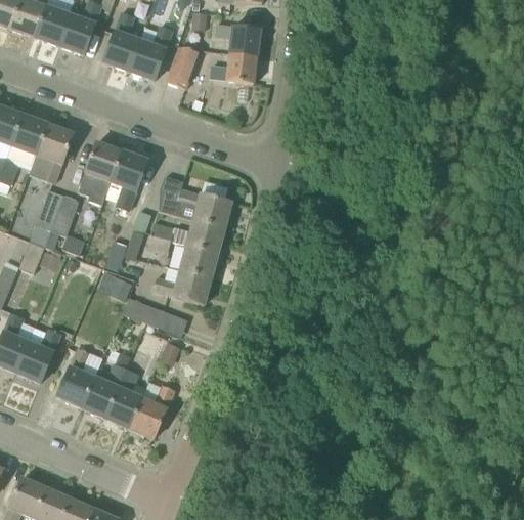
[(0,0),(0,24),(10,28),(19,0),(0,0)]
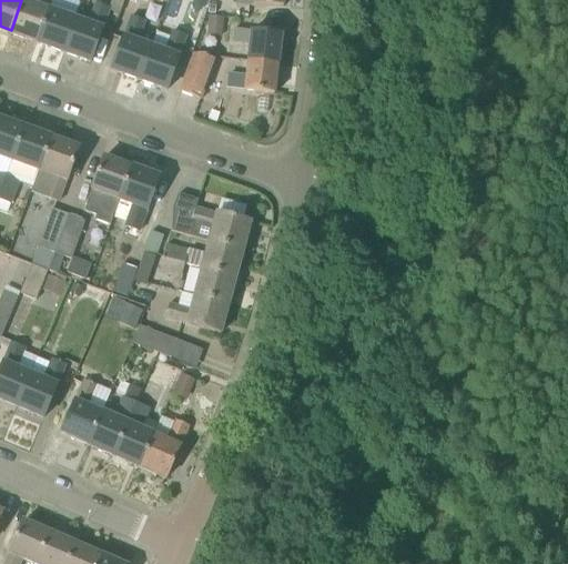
[(21,0),(11,30),(38,40),(50,7),(31,0),(21,0)]
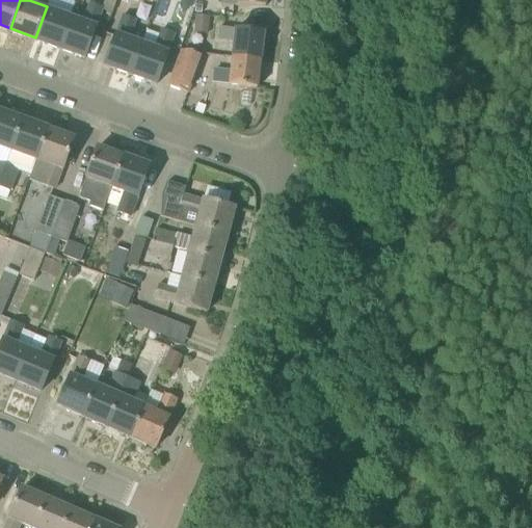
[(83,20),(72,16),(60,47),(85,55),(97,24),(103,4),(90,0),(83,20)]
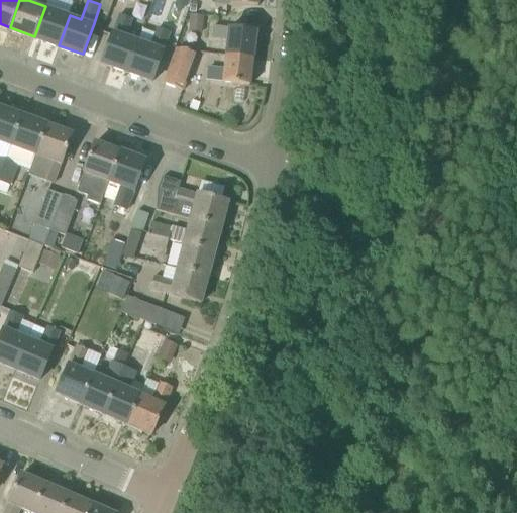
[(34,36),(59,45),(70,15),(45,6),(34,36)]
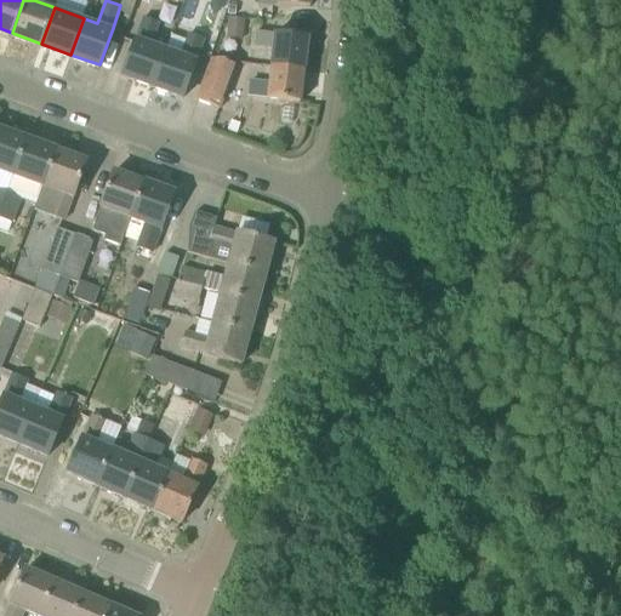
[(245,16),(228,13),(227,34),(244,35),(245,16)]
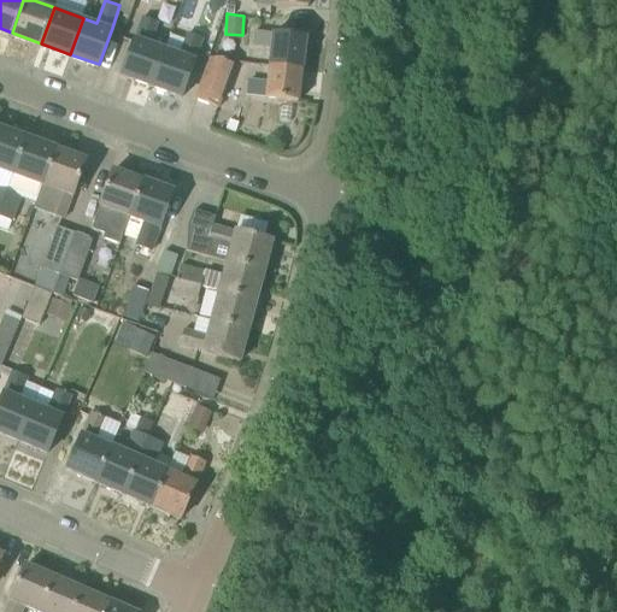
[(142,15),(122,72),(152,83),(164,47),(148,42),(157,19),(142,15)]
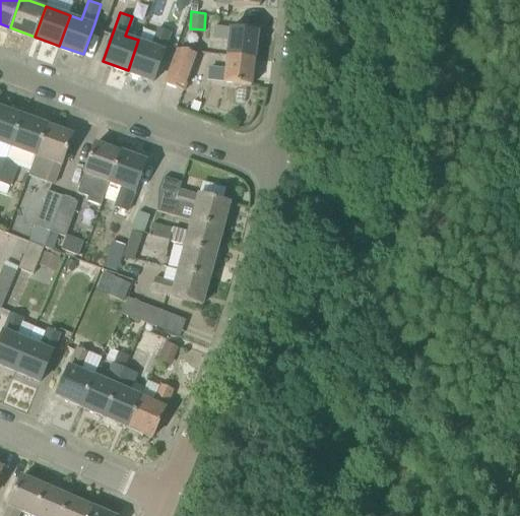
[(258,28),(214,23),(213,37),(230,39),(228,53),(255,56),(258,28)]
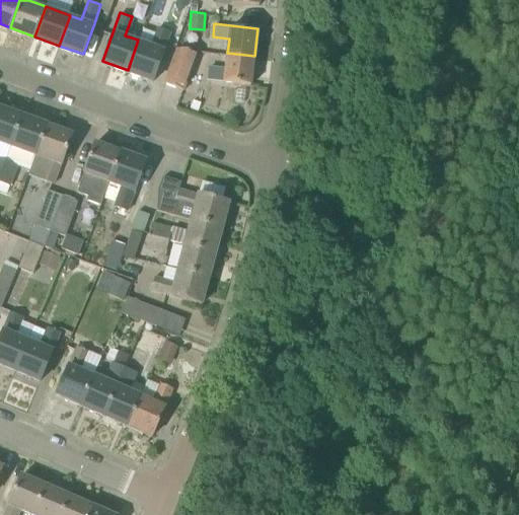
[(138,40),(128,70),(153,79),(163,49),(170,30),(158,26),(151,45),(138,40)]
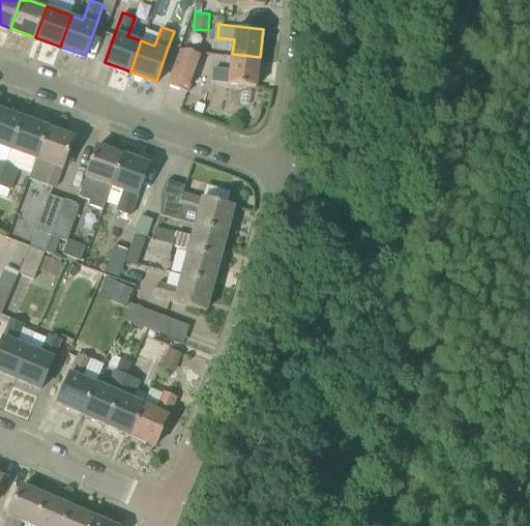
[(181,47),(175,63),(168,83),(187,90),(203,50),(181,47)]
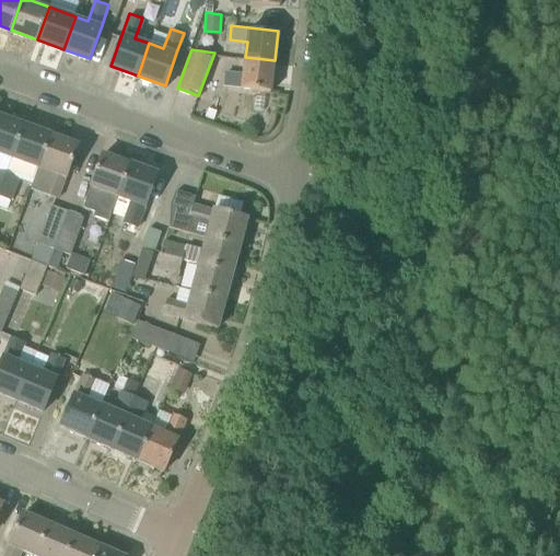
[(244,72),(226,70),(224,84),(271,90),(275,60),(245,57),(244,72)]
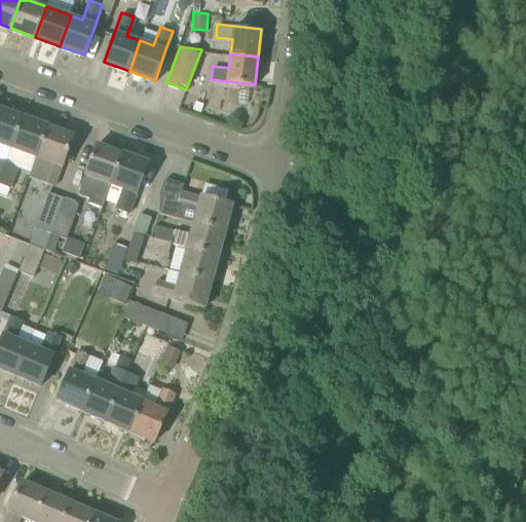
[(0,142),(10,146),(22,116),(0,107),(0,142)]
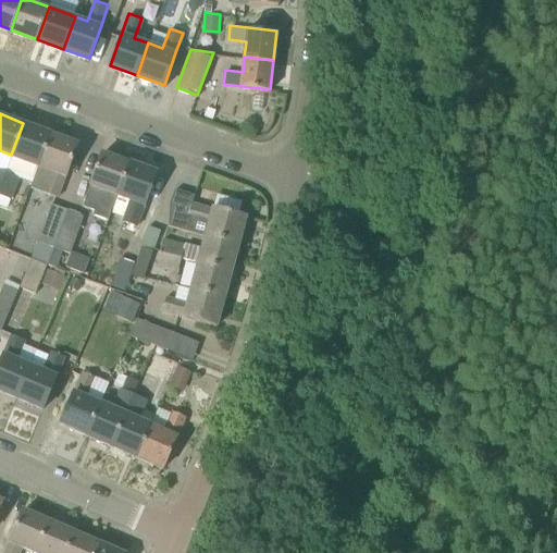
[(11,155),(38,164),(50,133),(23,123),(11,155)]
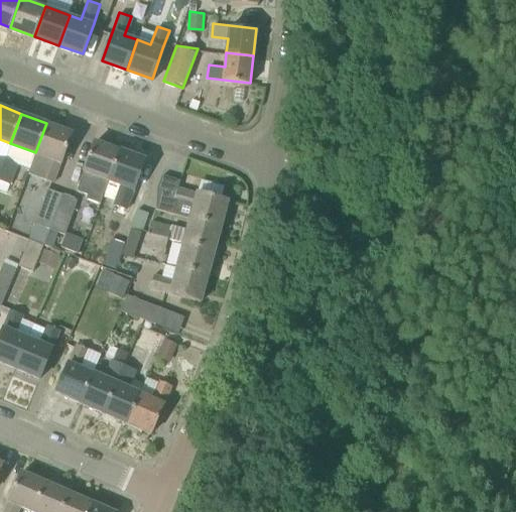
[(35,152),(29,170),(53,179),(60,161),(72,132),(46,123),(35,152)]
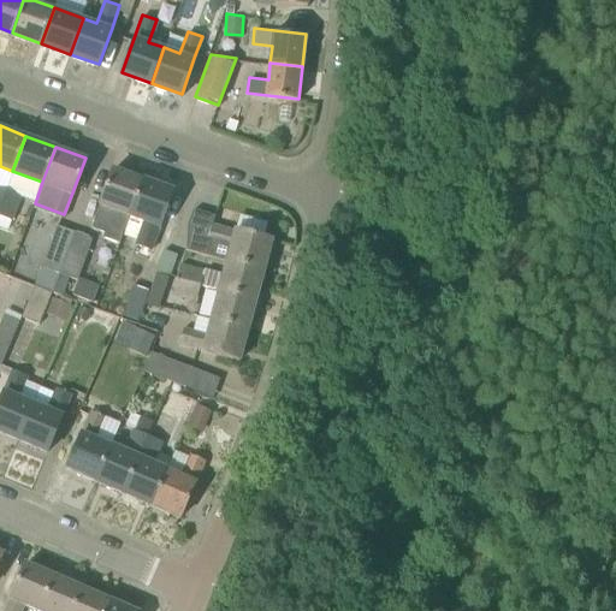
[(143,178),(113,167),(100,202),(93,225),(106,230),(105,235),(120,241),(130,213),(143,178)]
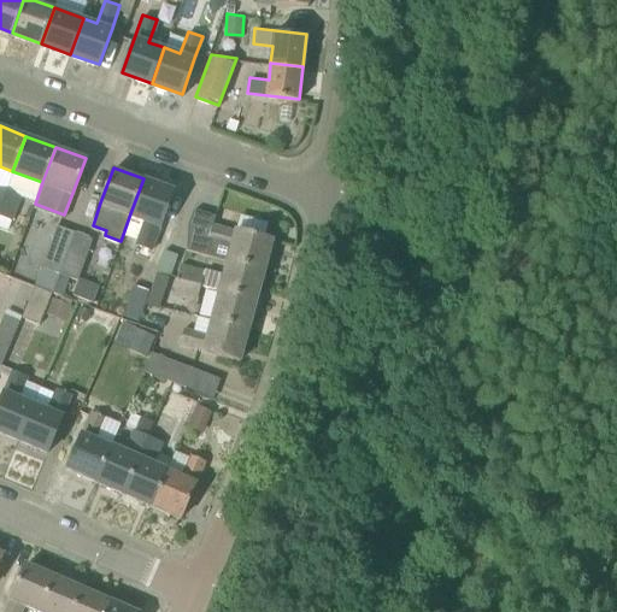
[(162,225),(174,189),(144,178),(130,213),(146,219),(137,241),(153,247),(162,225)]
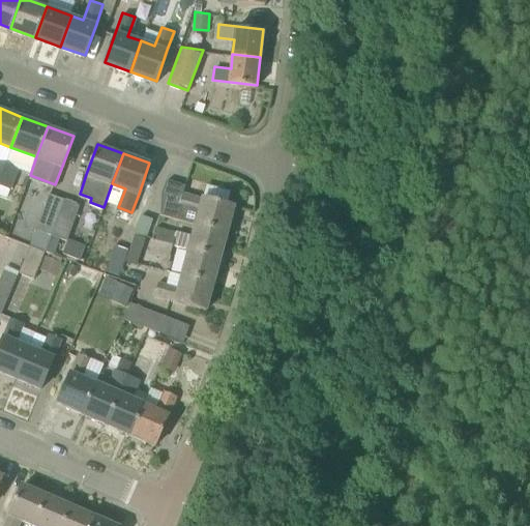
[(18,167),(4,163),(0,174),(0,184),(9,187),(18,167)]
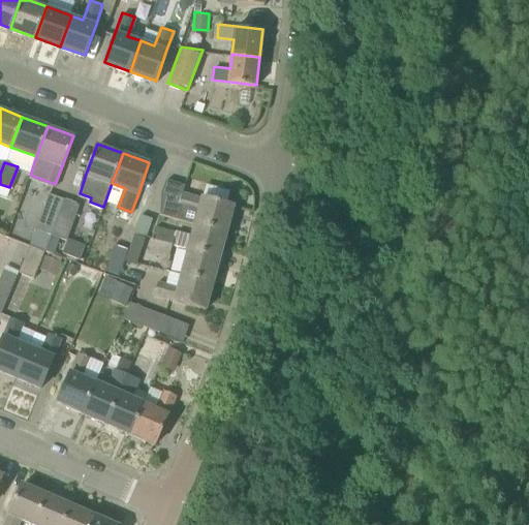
[(203,196),(182,191),(184,183),(165,178),(161,191),(159,211),(178,216),(195,221),(195,222),(226,230),(234,205),(203,195),(203,196)]
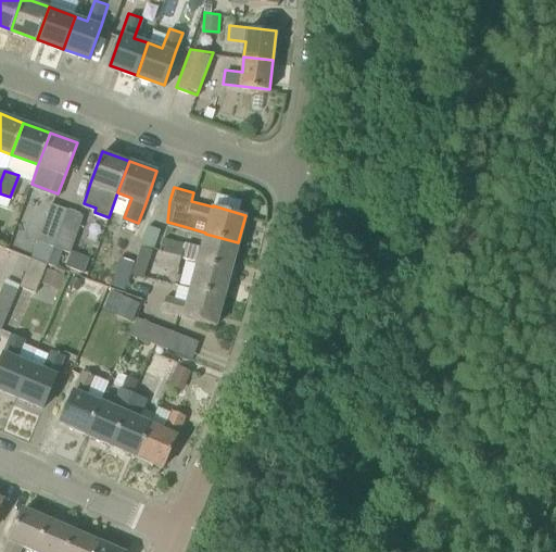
[(51,202),(38,238),(54,245),(67,208),(51,202)]
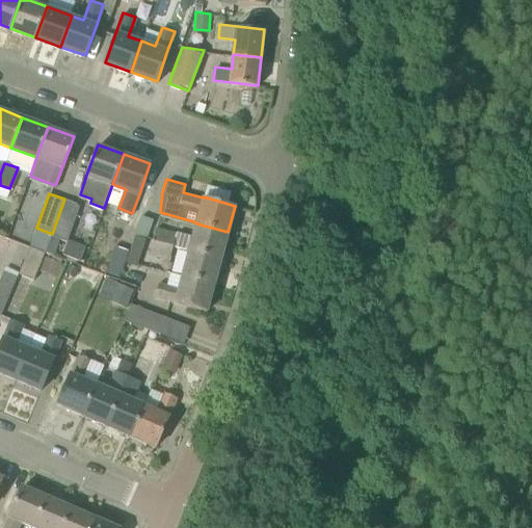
[(80,205),(64,199),(52,234),(68,239),(80,205)]
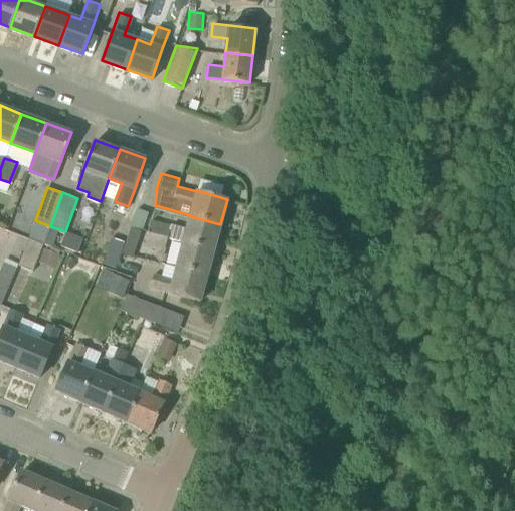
[(130,227),(141,229),(141,228),(143,229),(148,211),(136,207),(130,226),(131,226),(130,227)]
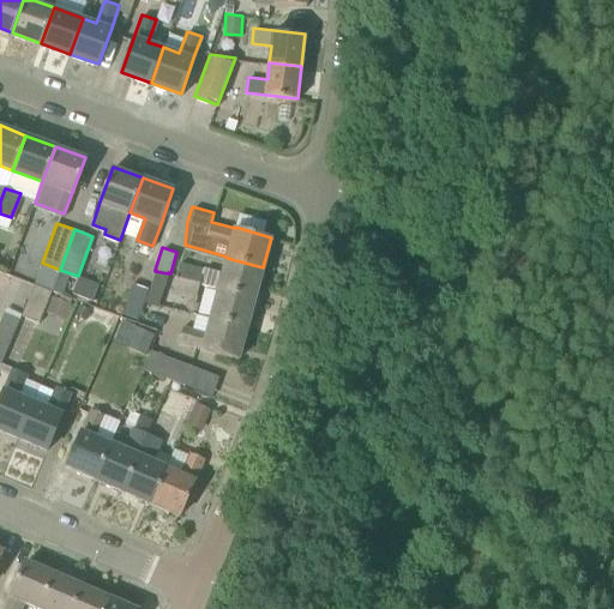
[(199,283),(218,288),(218,287),(256,297),(263,267),(227,258),(222,271),(204,266),(204,267),(179,260),(175,276),(199,282),(199,283)]
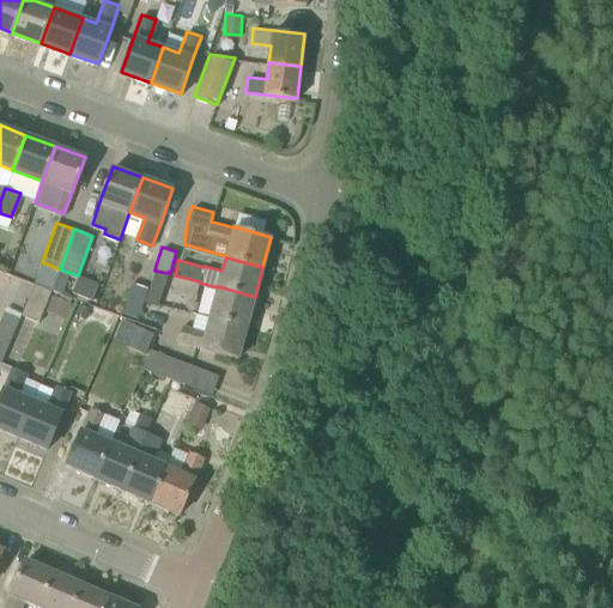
[(168,273),(155,271),(145,298),(158,302),(168,273)]
